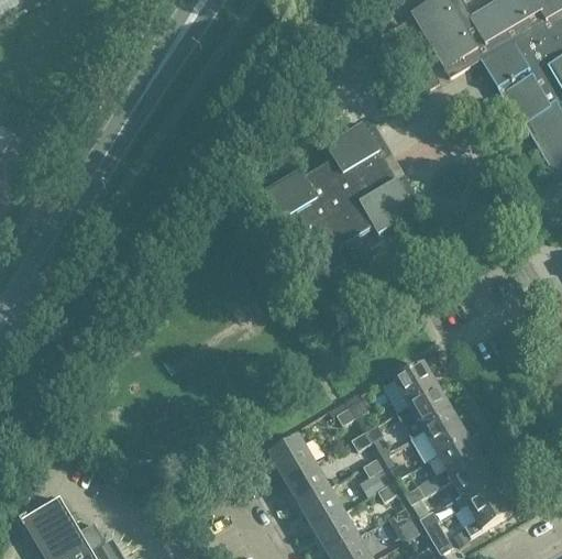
[(0,0),(0,17),(31,0),(0,0)]
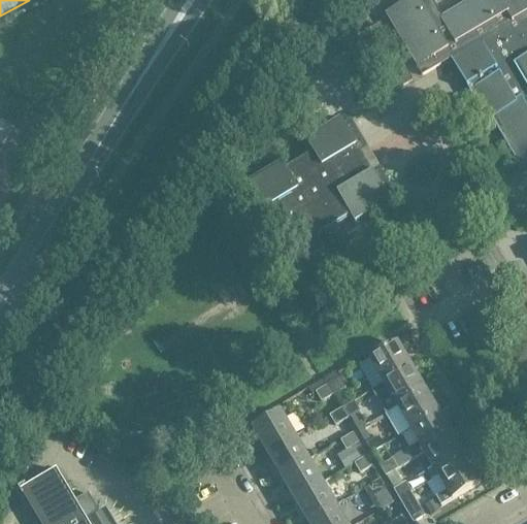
[(421,71),(450,55),(487,117),(493,113),(521,161),(526,157),(526,0),(461,0),(439,13),(431,0),(401,0),(385,10),(421,71)]
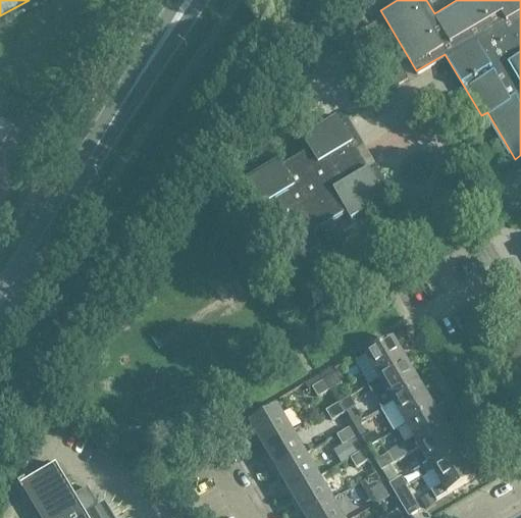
[(387,185),(347,115),(340,119),(335,113),(301,134),(309,148),(282,163),(277,156),(243,176),(259,205),(266,201),(281,226),(274,230),(292,259),(320,243),(311,228),(345,209),(349,216),(384,195),(380,189),(387,185)]
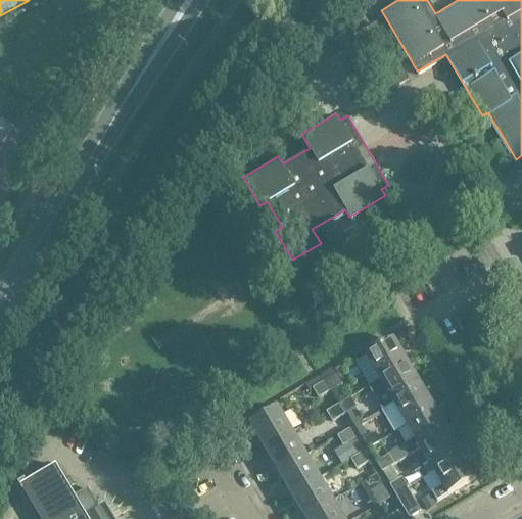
[(400,139),(384,143),(389,162),(407,158),(400,139)]
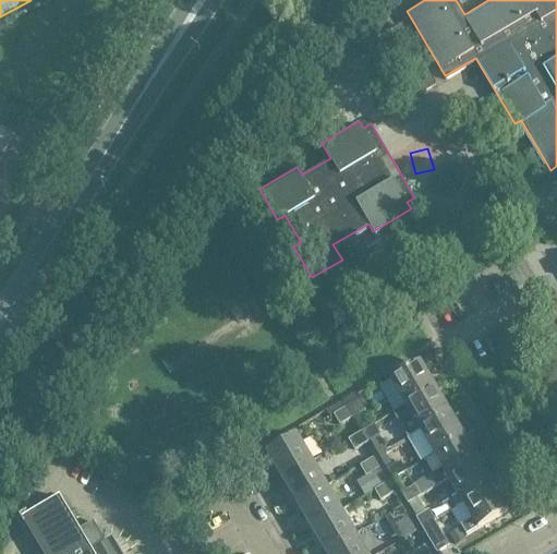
[(390,378),(406,402),(435,385),(421,360),(390,378)]
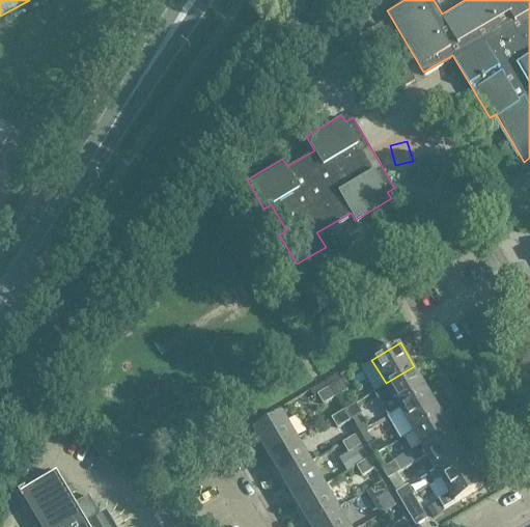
[(414,366),(386,383),(399,407),(428,389),(414,366)]
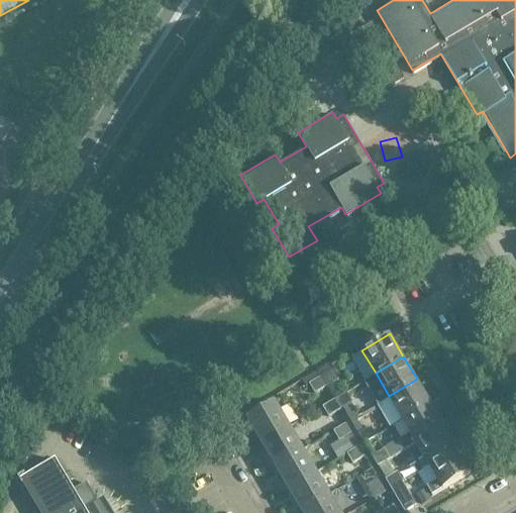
[(316,368),(319,374),(325,384),(337,376),(333,367),(336,365),(331,358),(316,368)]
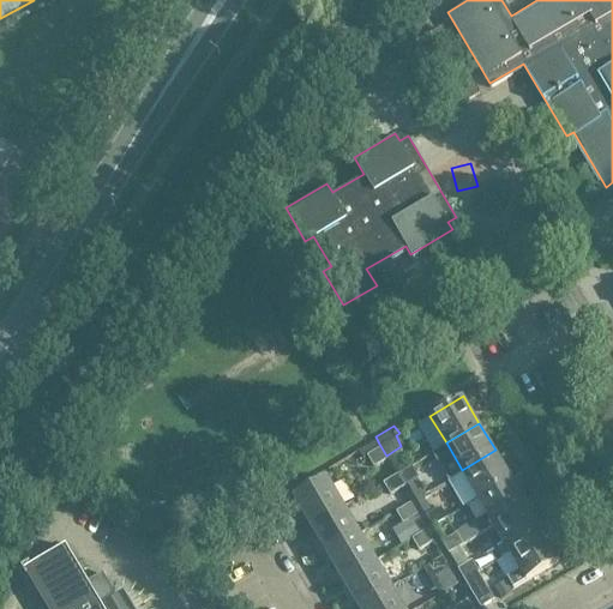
[(386,456),(379,444),(366,452),(373,464),(386,456)]
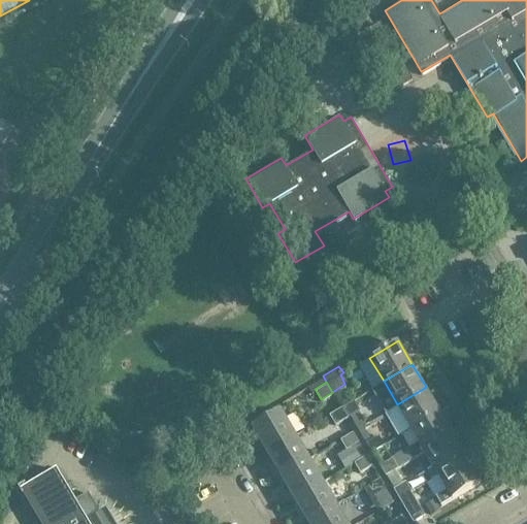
[(397,404),(410,427),(439,411),(426,387),(397,404)]
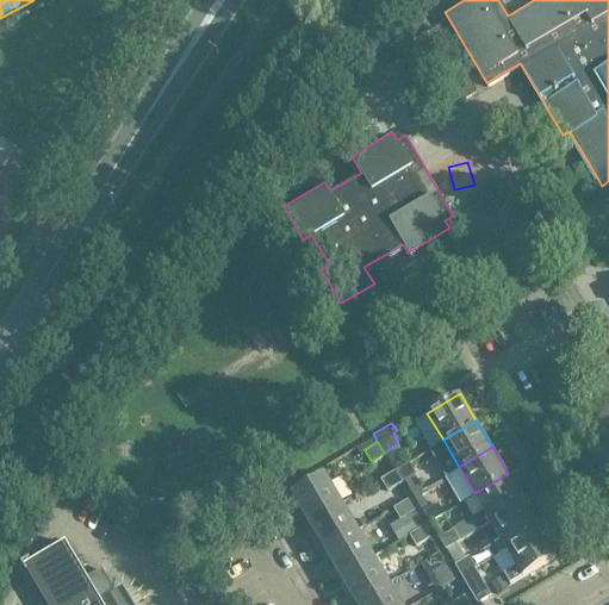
[(393,468),(401,480),(415,472),(408,460),(393,468)]
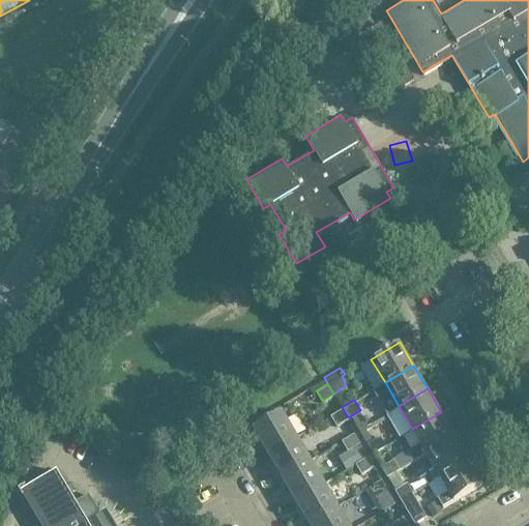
[(348,417),(342,407),(329,415),(335,425),(348,417)]
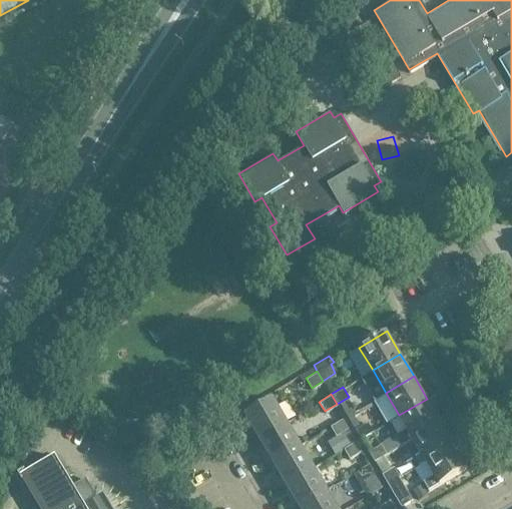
[(245,414),(259,437),(287,421),(273,398),(245,414)]
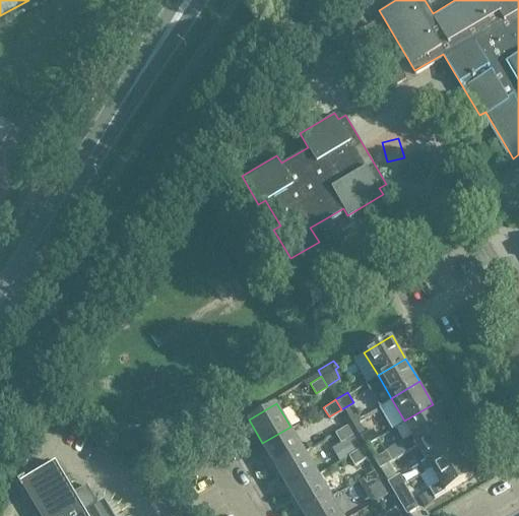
[(417,443),(418,443),(446,427),(433,404),(404,421),(411,433),(401,439),(407,449),(417,443)]
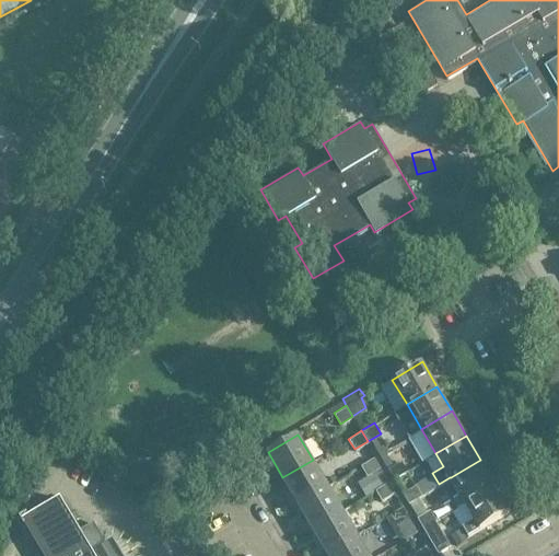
[(373,458),(361,465),(367,474),(380,467),(373,458)]
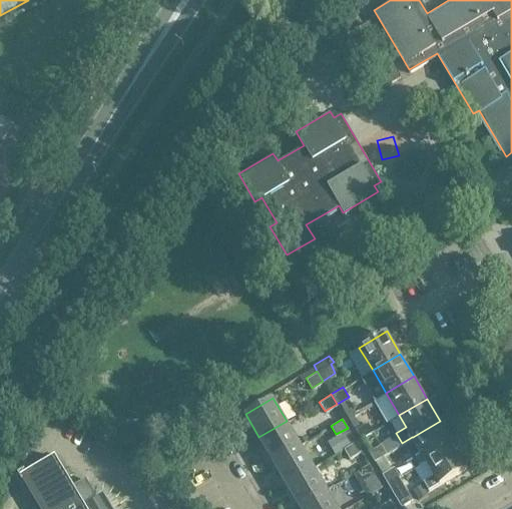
[(365,421),(355,428),(361,437),(373,430),(367,420),(365,421)]
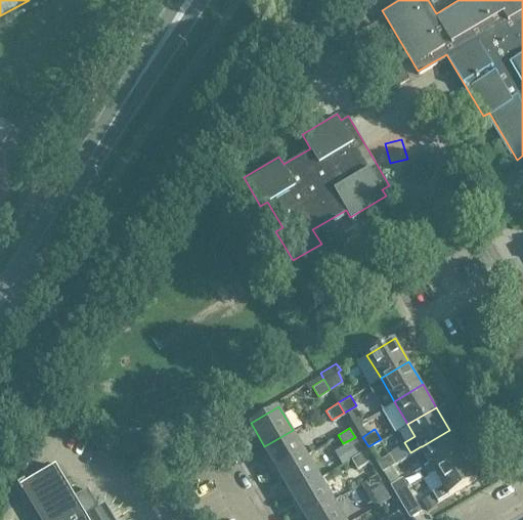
[(264,446),(278,470),(306,452),(293,430),(264,446)]
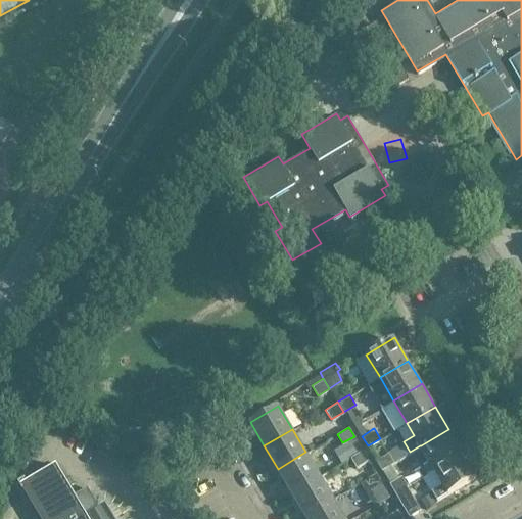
[(433,468),(434,469),(462,452),(448,429),(421,445),(430,462),(422,467),(426,473),(433,468)]
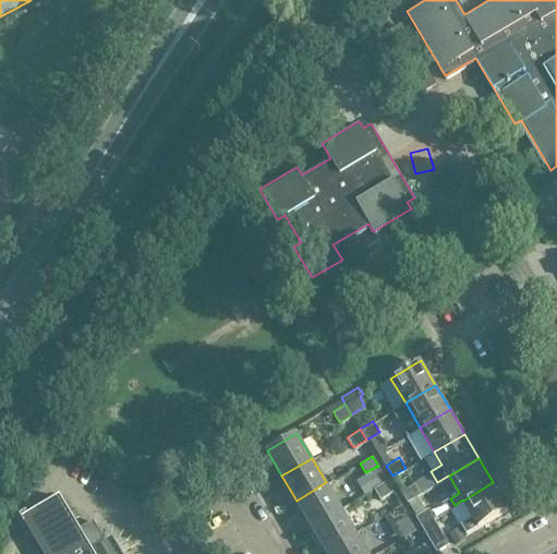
[(386,481),(374,489),(379,497),(391,491),(386,481)]
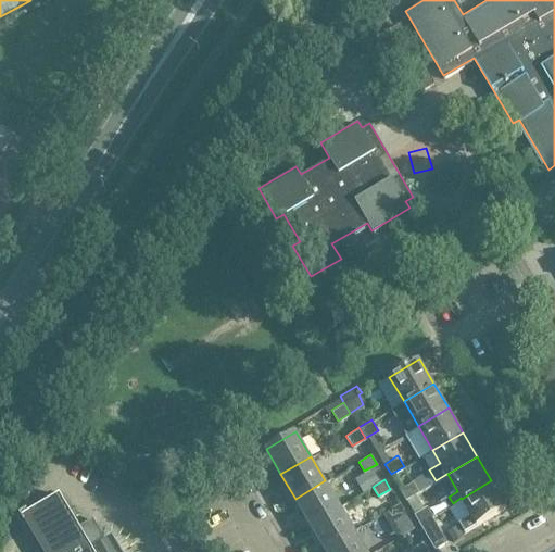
[(295,499),(310,523),(340,504),(325,480),(295,499)]
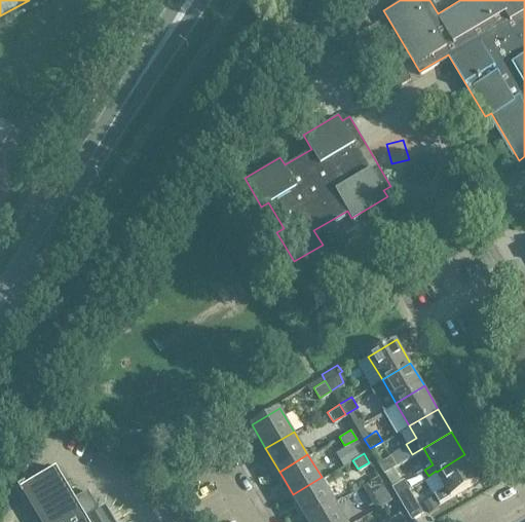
[(383,472),(396,464),(389,454),(377,461),(383,472)]
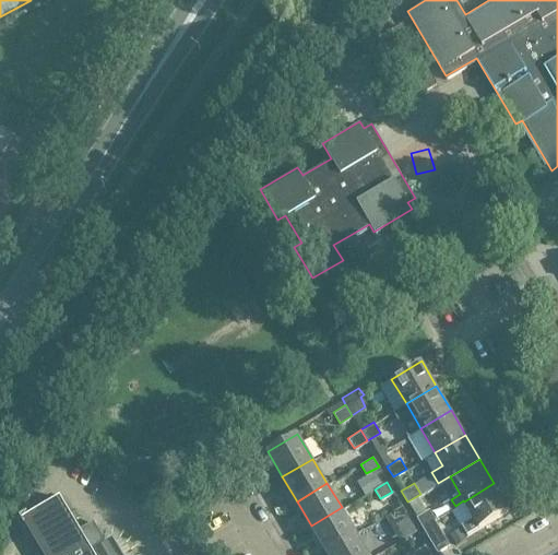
[(470,518),(462,523),(467,533),(509,508),(494,483),(464,502),(469,508),(465,510),(470,518)]
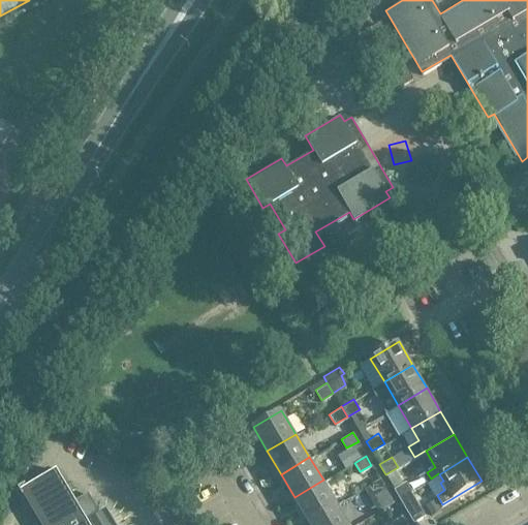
[(110,524),(104,516),(89,524),(82,524),(54,475),(19,498),(32,524),(110,524)]
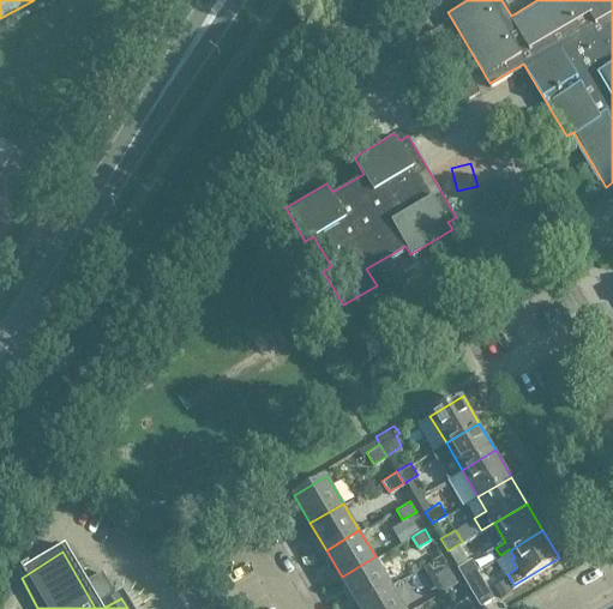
[(433,573),(448,566),(440,554),(427,562),(433,573)]
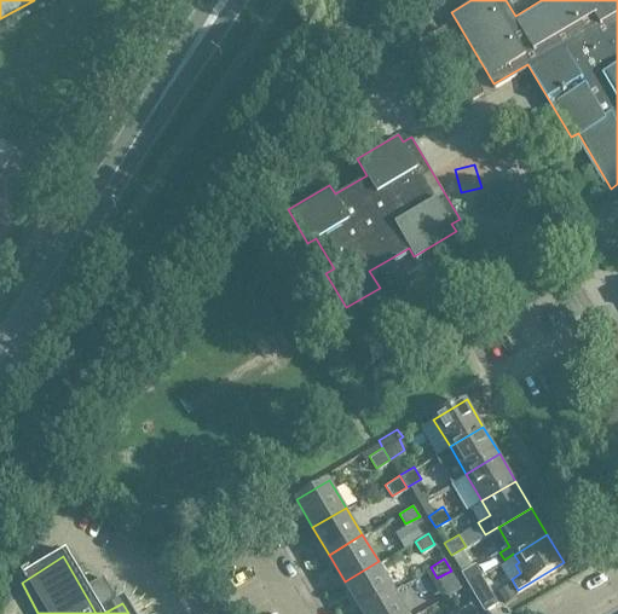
[(379,561),(345,581),(361,608),(394,589),(379,561)]
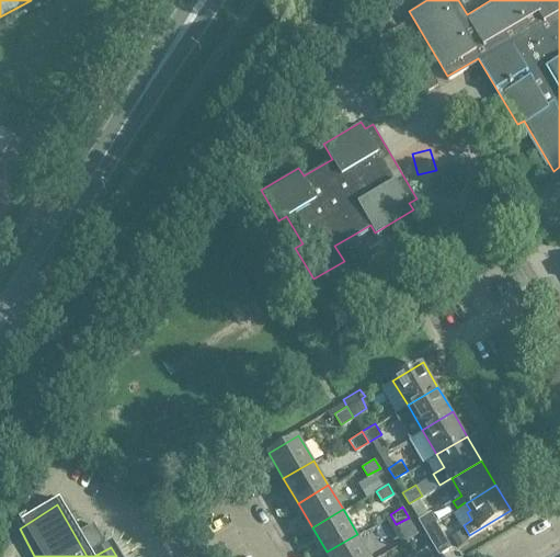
[(416,516),(427,535),(441,527),(430,510),(416,516)]
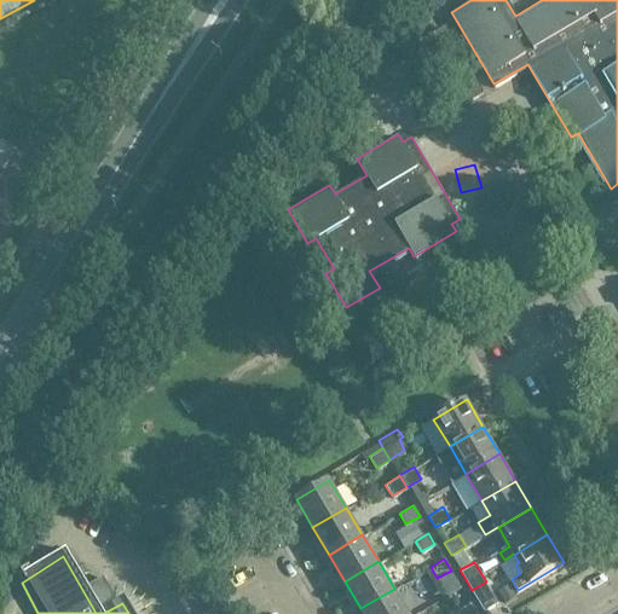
[(486,581),(472,590),(483,609),(497,601),(486,581)]
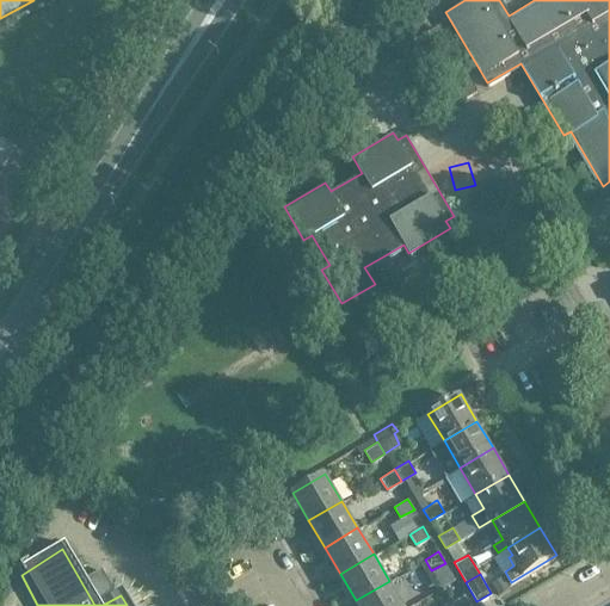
[(356,600),(359,605),(404,605),(389,581),(356,600)]
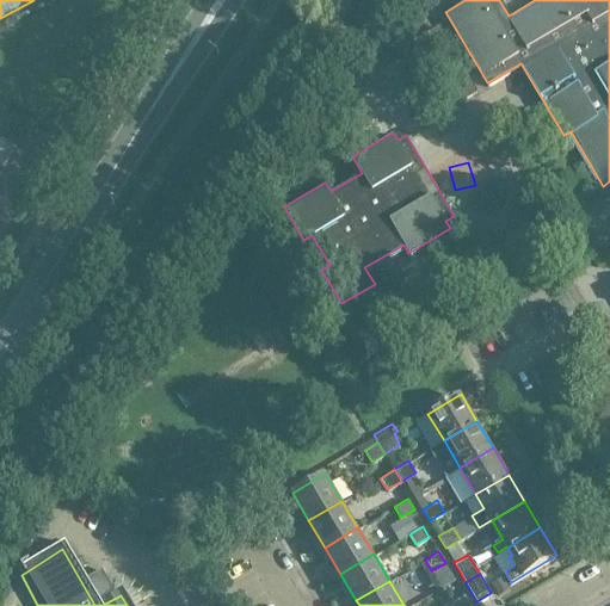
[(451,605),(468,605),(470,605),(463,594),(450,603),(451,605)]
